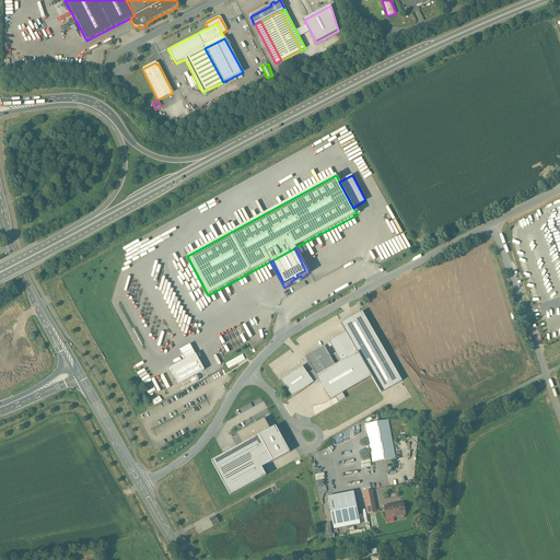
[(294,248),(272,260),(283,282),(293,277),(294,279),(298,277),(296,275),(305,270),(294,248)]
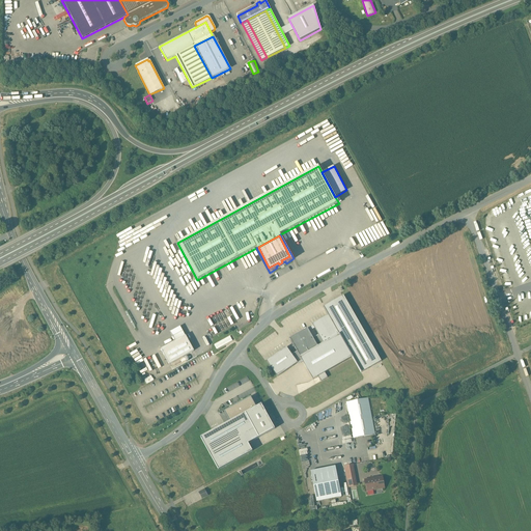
[(343,295),(324,307),(328,314),(352,357),(361,372),(382,361),(343,295)]
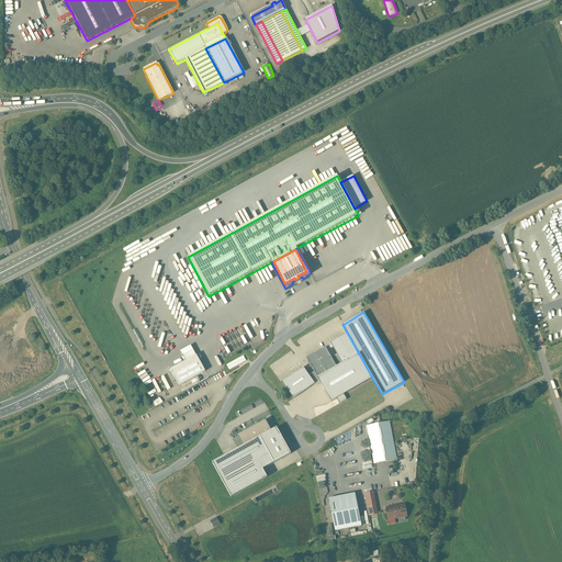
[(372,378),(347,333),(306,357),(315,372),(319,380),(330,401),(337,397),(344,393),(372,378)]
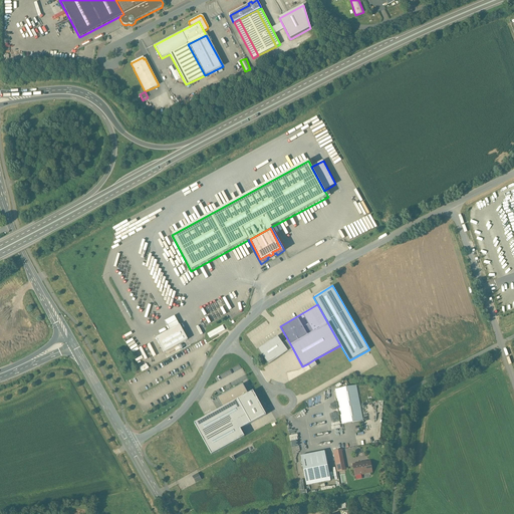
[(169,331),(179,325),(174,316),(164,321),(169,331)]
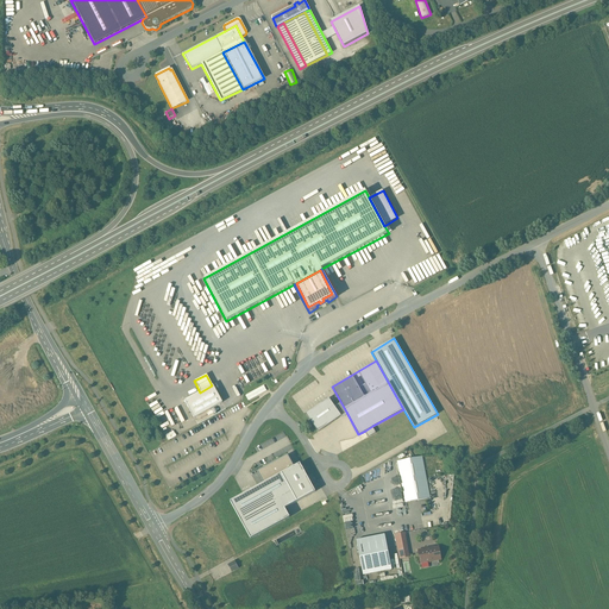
[(200,393),(184,401),(194,419),(221,403),(212,385),(200,393)]
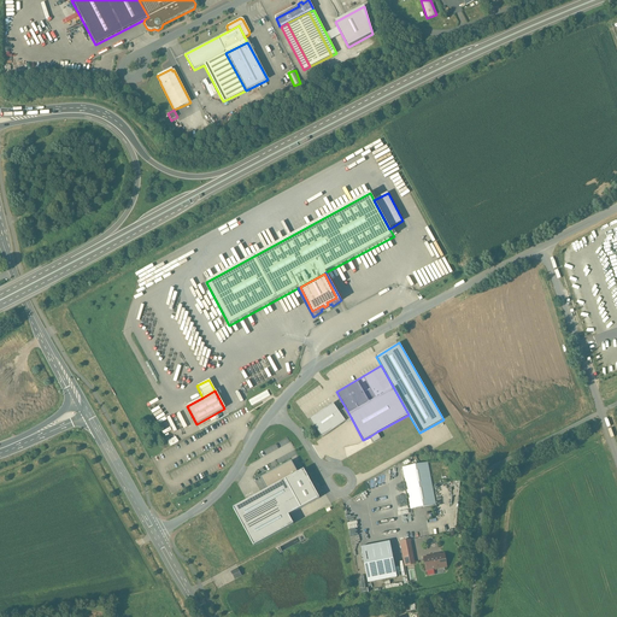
[(268,392),(250,401),(252,406),(270,395),(268,392)]
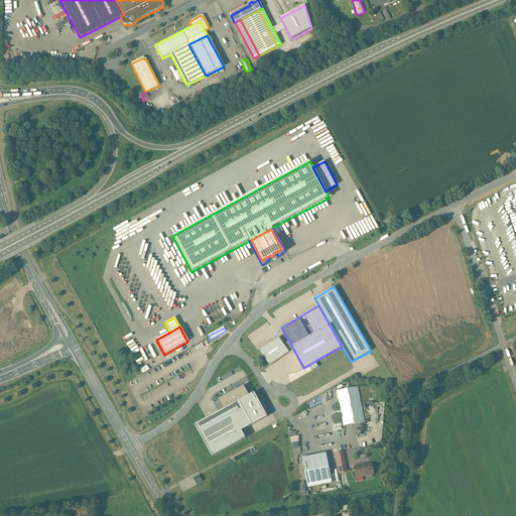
[(293,349),(289,342),(283,345),(288,352),(293,349)]
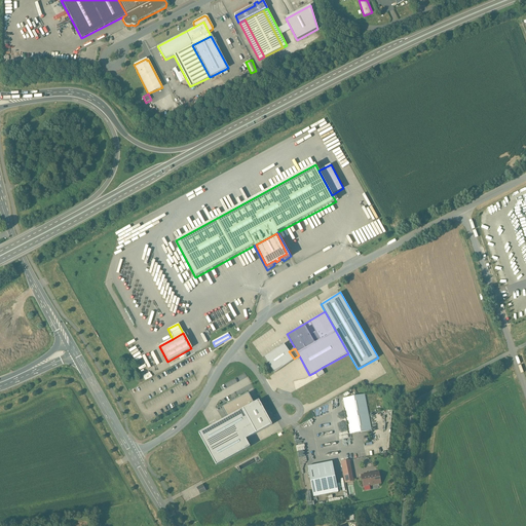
[(137,349),(130,352),(137,367),(144,364),(137,349)]
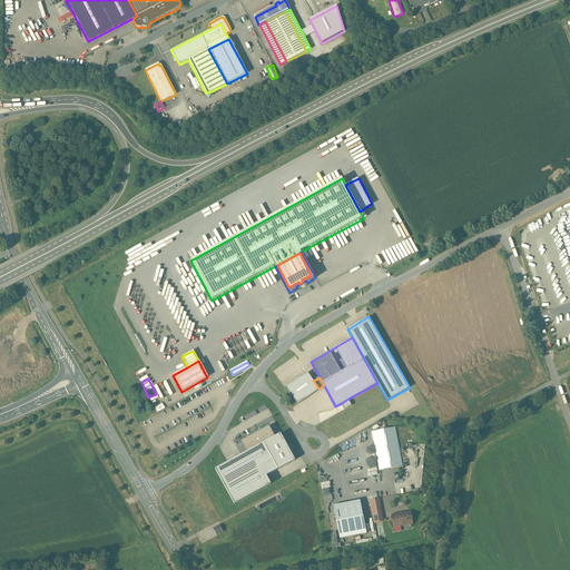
[(349,399),(342,403),(345,410),(352,405),(349,399)]
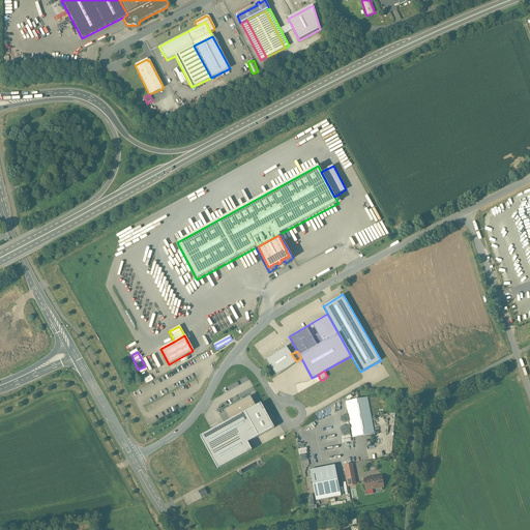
[(224,411),(229,421),(236,417),(245,412),(256,407),(251,396),(224,411)]
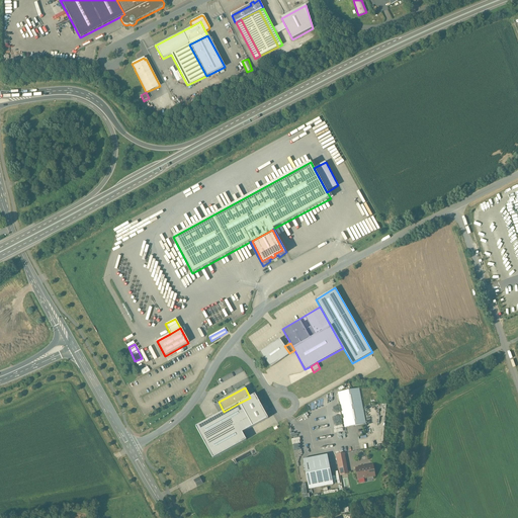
[(359,389),(338,393),(345,428),(365,424),(359,389)]
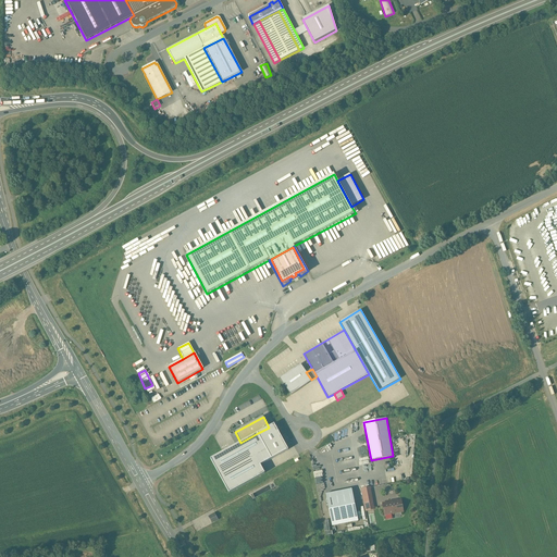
[(240,443),(211,459),(230,493),(265,473),(261,466),(288,450),(274,424),(269,428),(258,433),(248,438),(240,443)]
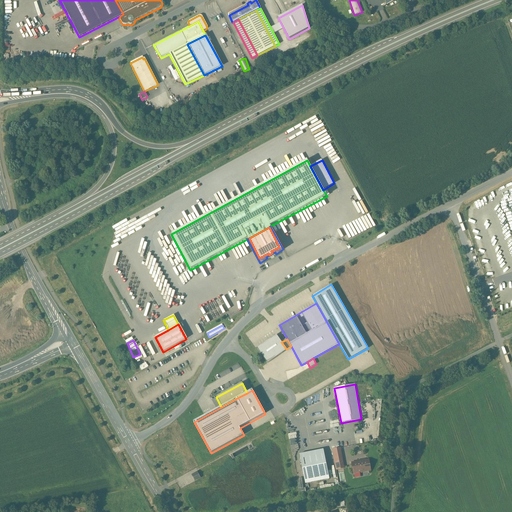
[(340,448),(332,450),(336,470),(344,468),(340,448)]
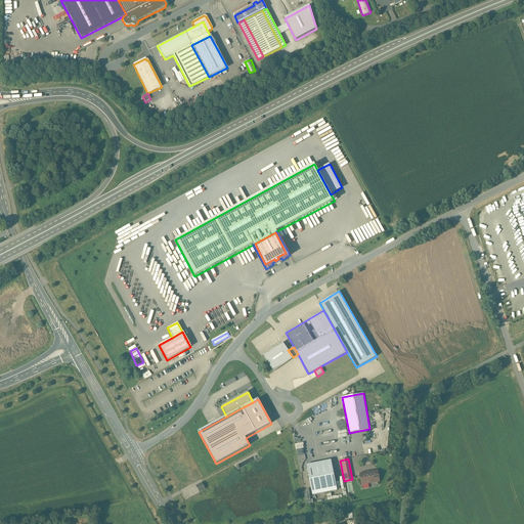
[(331,461),(306,466),(312,495),(337,490),(331,461)]
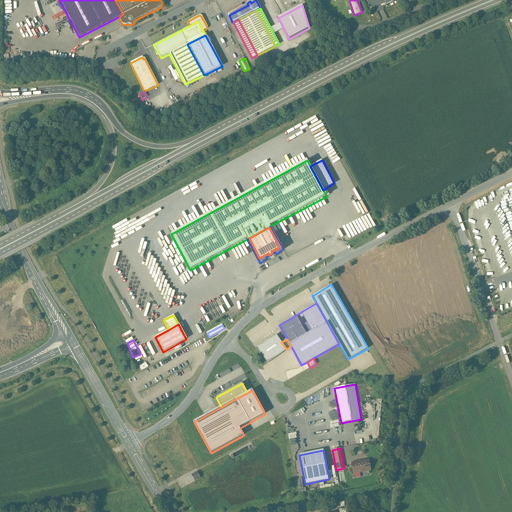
[(369,460),(352,463),(354,473),(358,472),(359,473),(363,472),(370,470),(369,460)]
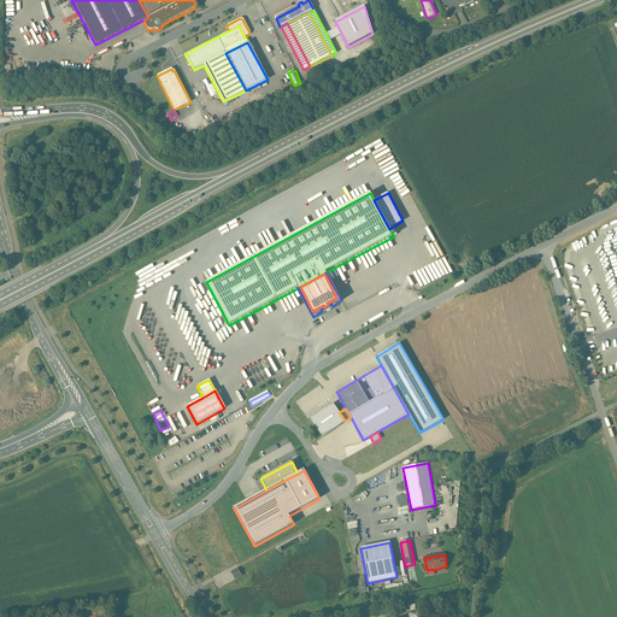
[(238,569),(230,573),(234,580),(241,576),(238,569)]
